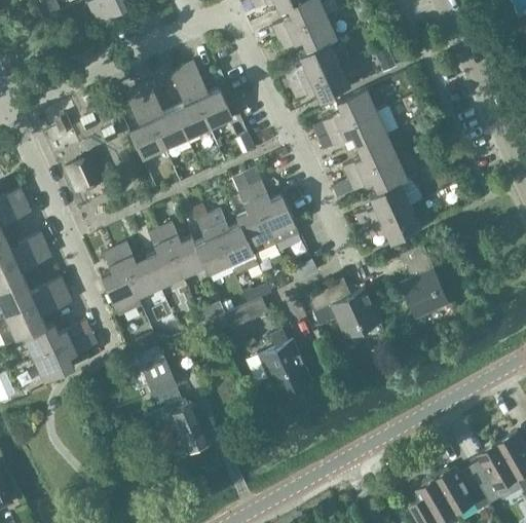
[(87,0),(86,1),(97,24),(126,10),(122,0),(87,0)]
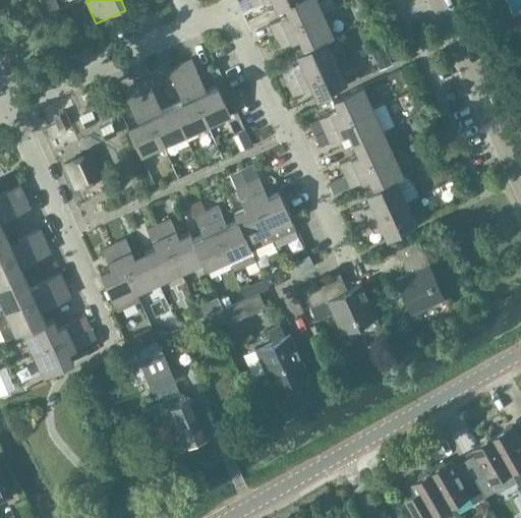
[(284,8),(283,8),(300,0),(248,0),(252,9),(271,1),(276,12),(284,8)]
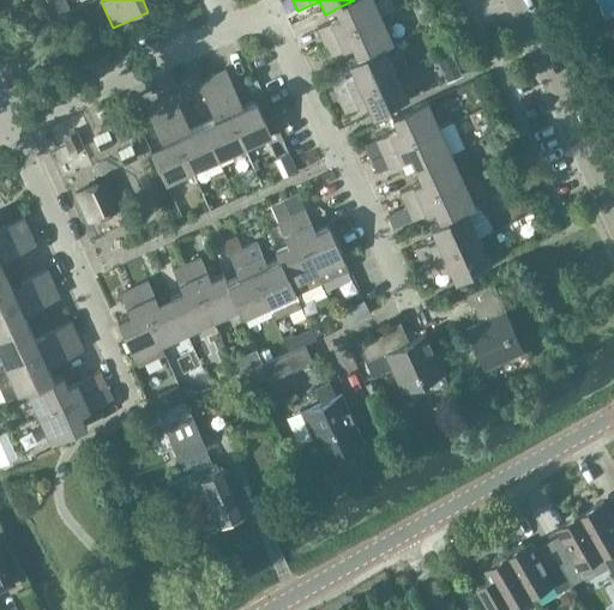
[(354,0),(333,10),(335,10),(339,22),(318,31),(324,46),(381,19),(372,0),(354,0)]
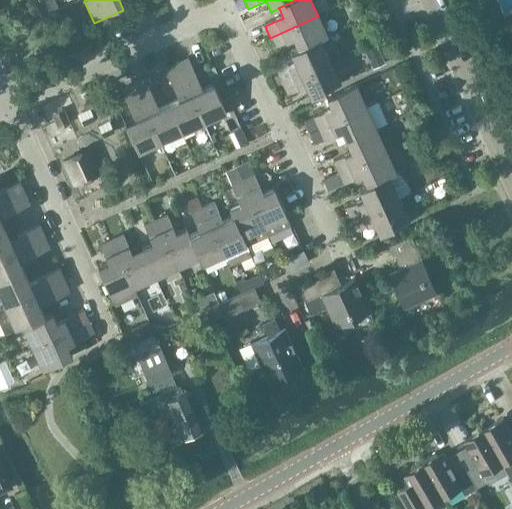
[(361,14),(355,17),(358,25),(365,22),(361,14)]
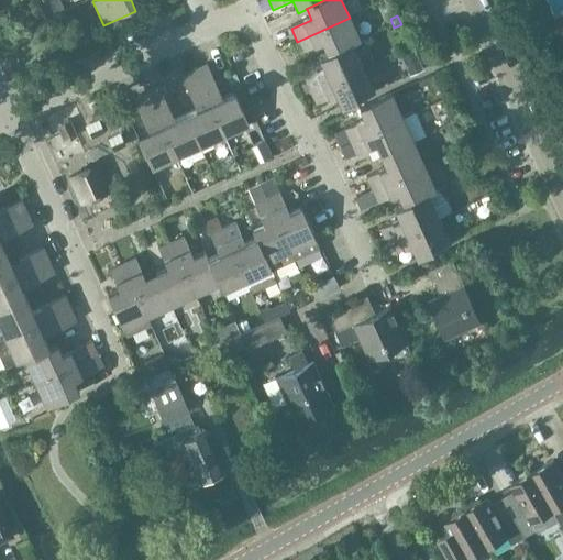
[(350,18),(297,42),(302,55),(323,45),(328,56),(328,57),(352,46),(353,46),(361,43),(350,18)]
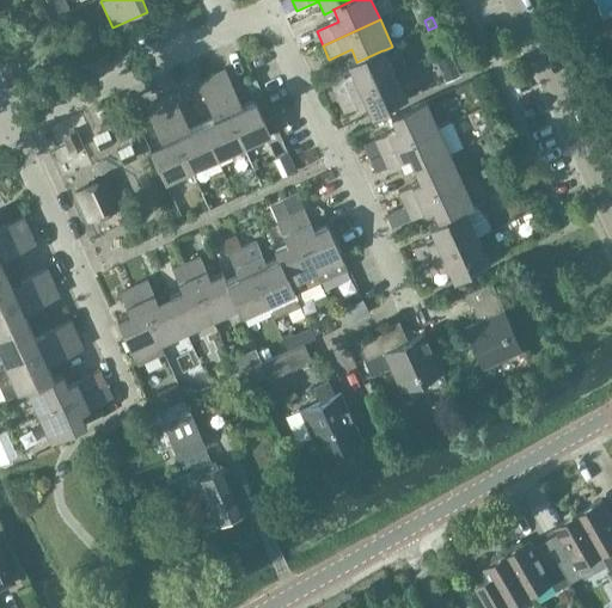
[(356,62),(356,61),(348,65),(353,78),(331,87),(334,92),(337,102),(395,75),(384,50),(383,50),(356,62)]
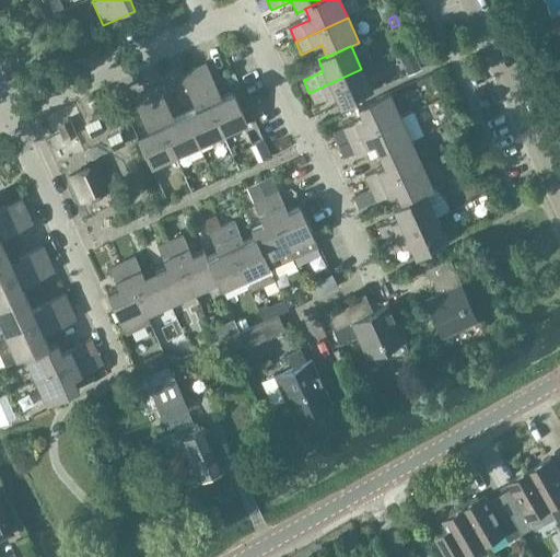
[(417,64),(405,68),(409,78),(421,72),(418,66),(417,64)]
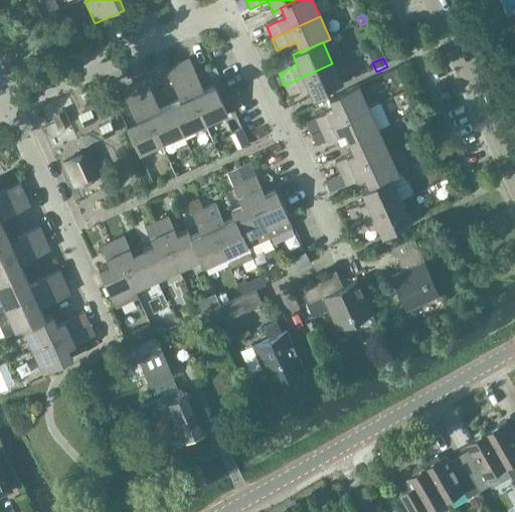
[(190,61),(178,66),(205,127),(227,117),(214,88),(203,92),(190,61)]
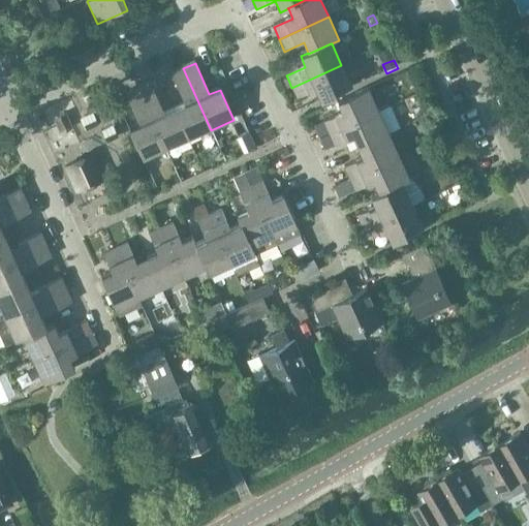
[(341,65),(291,88),(298,100),(316,91),(321,102),(351,89),(341,65)]
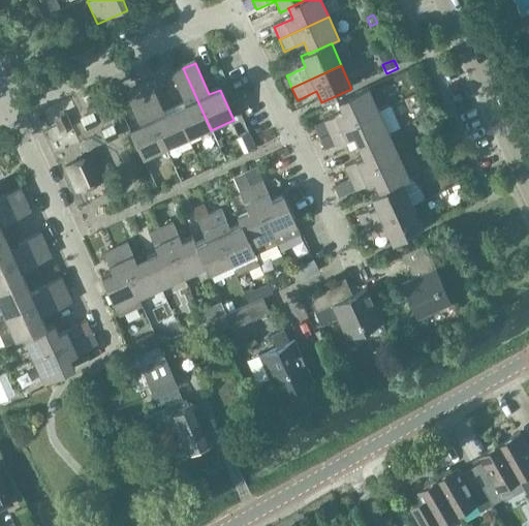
[(188,141),(211,130),(183,68),(170,74),(185,105),(175,111),(188,141)]
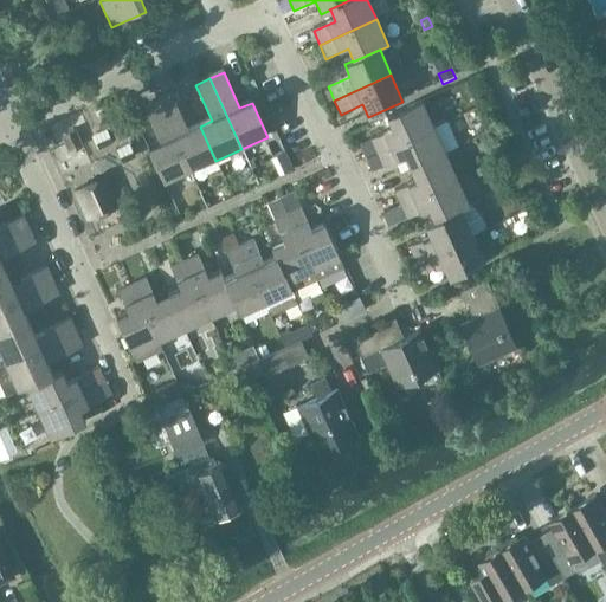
[(252,82),(245,85),(249,95),(257,91),(255,86),(252,82)]
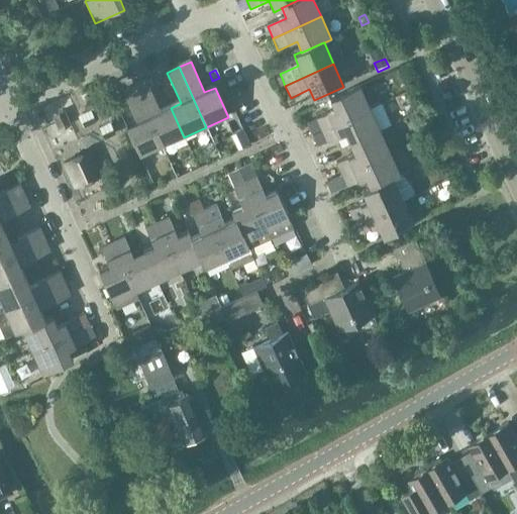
[(282,78),(274,82),(278,89),(285,86),(282,78)]
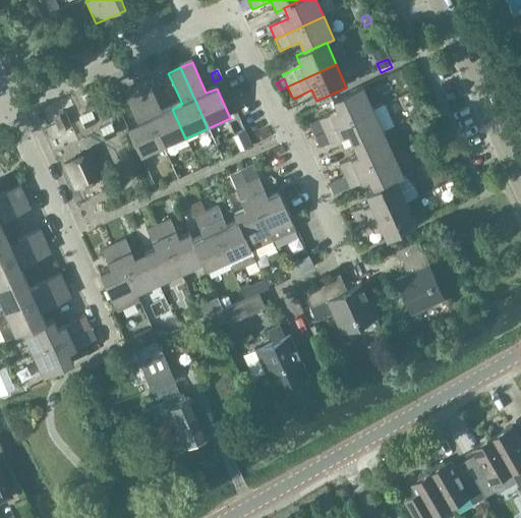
[(148,82),(135,88),(163,149),(185,138),(172,109),(162,113),(148,82)]
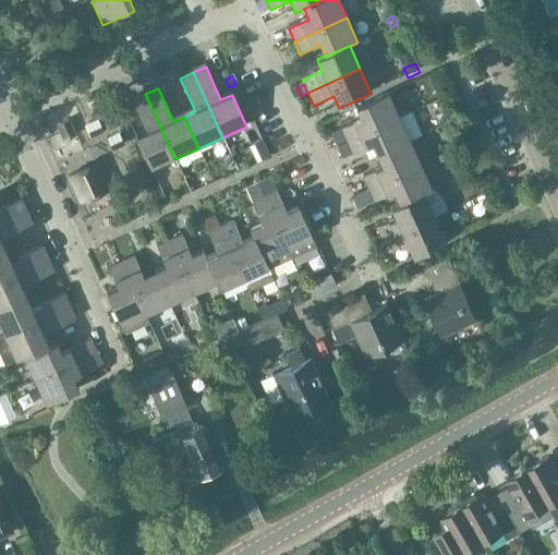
[(145,94),(133,100),(147,133),(136,139),(150,170),(174,159),(145,94)]
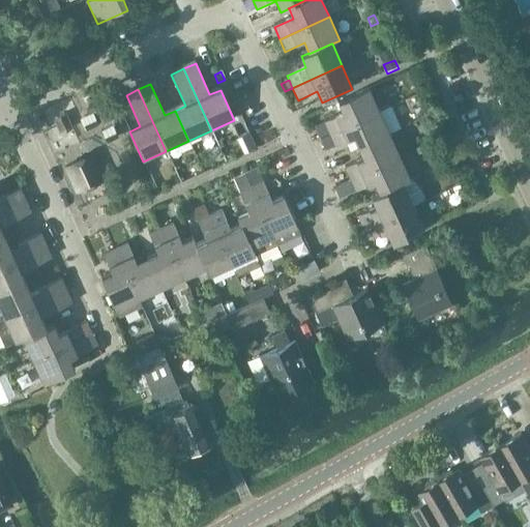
[(344,115),(325,124),(330,136),(379,114),(369,90),(339,105),(344,115)]
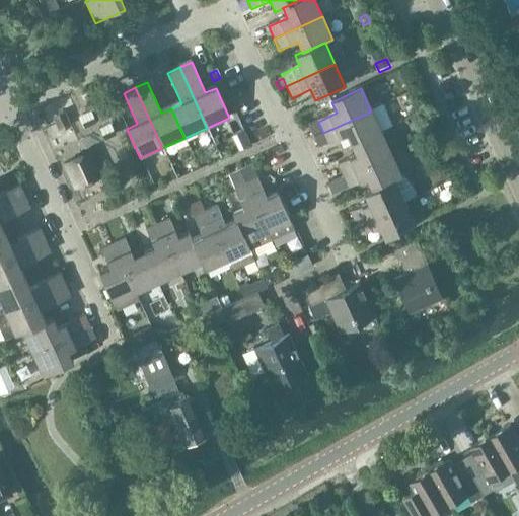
[(84,105),(87,120),(101,117),(98,102),(84,105)]
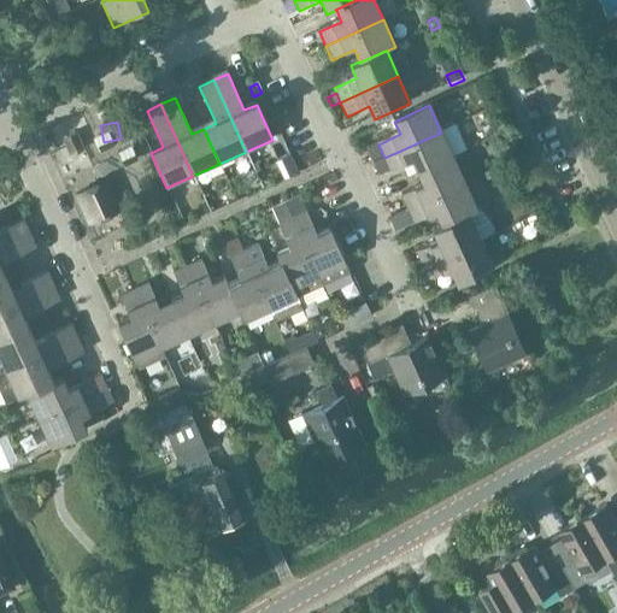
[(491,128),(483,130),(488,141),(495,137),(491,128)]
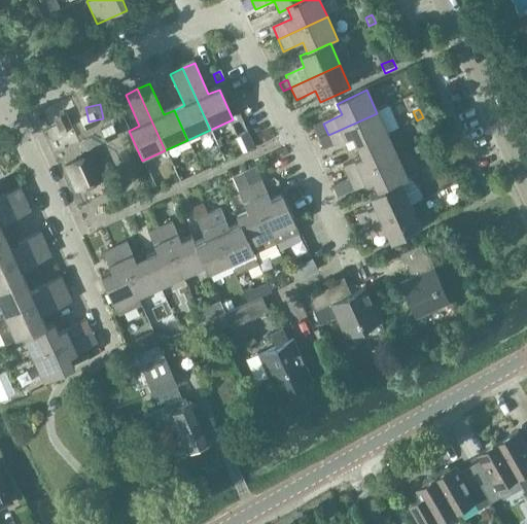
[(387,135),(377,113),(328,135),(334,147),(352,139),(357,149),(387,135)]
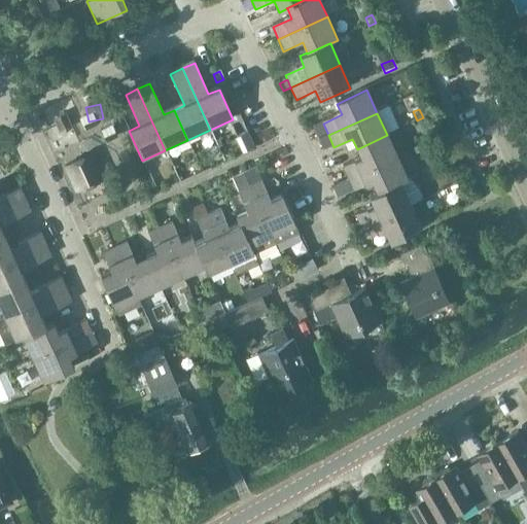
[(323,124),(314,127),(319,139),(328,135),(323,124)]
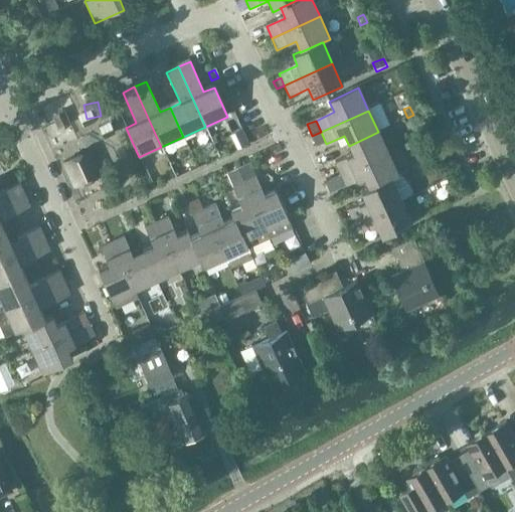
[(321,132),(312,136),(317,148),(326,144),(321,132)]
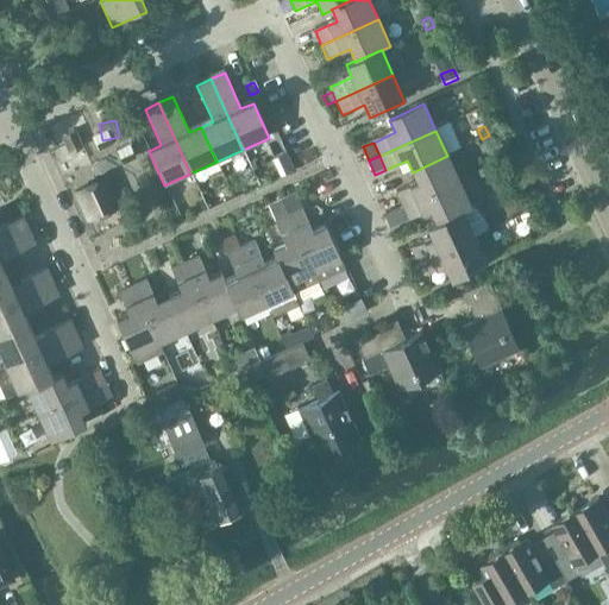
[(396,194),(403,208),(459,182),(447,156),(413,172),(419,184),(396,194)]
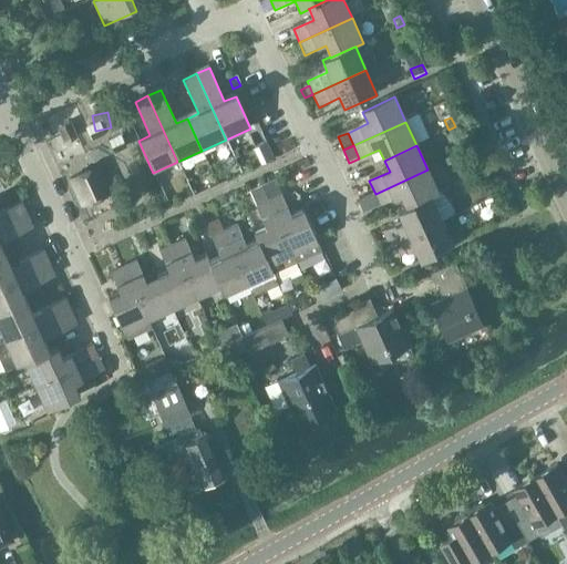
[(99,168),(72,181),(84,207),(111,195),(99,168)]
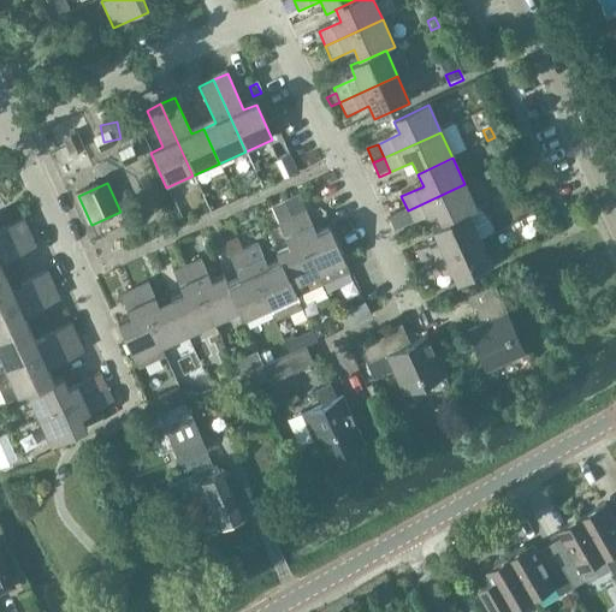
[(477,212),(465,184),(408,211),(414,225),(436,214),(442,226),(442,227),(468,215),(477,212)]
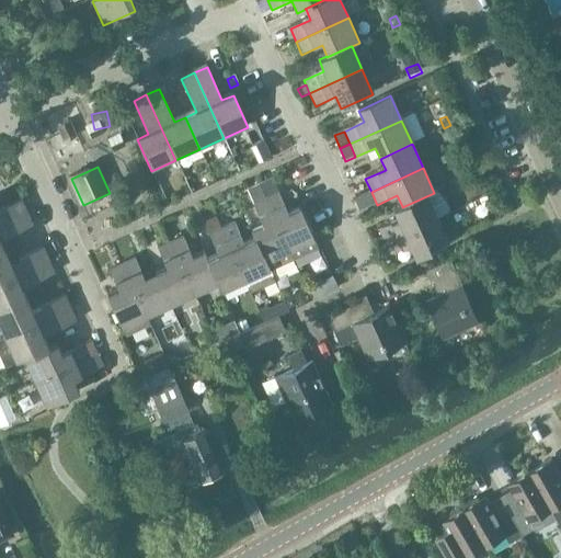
[(248,192),(263,227),(251,231),(254,240),(255,240),(266,264),(267,264),(271,272),(294,261),(266,201),(260,186),(248,192)]
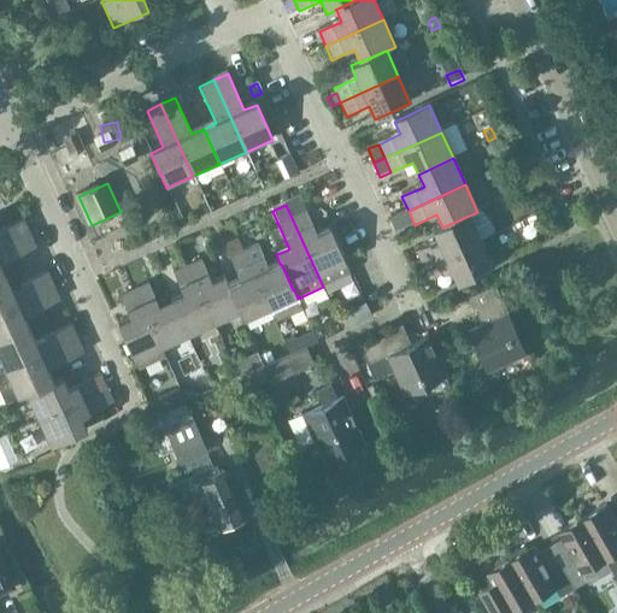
[(409,211),(389,219),(397,234),(415,225),(409,211)]
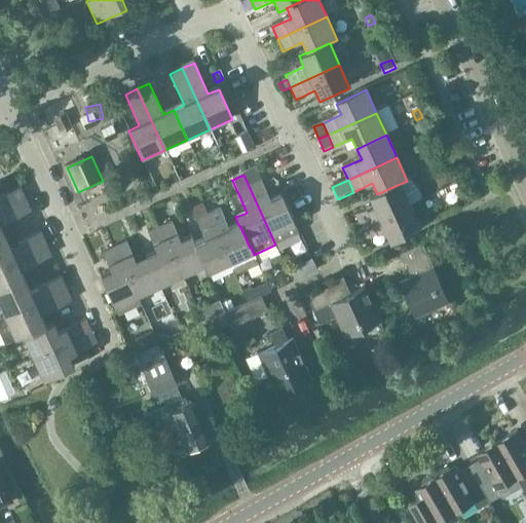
[(379,220),(410,206),(417,202),(407,181),(400,184),(377,194),(377,193),(369,196),(374,208),(355,216),(361,228),(379,220)]
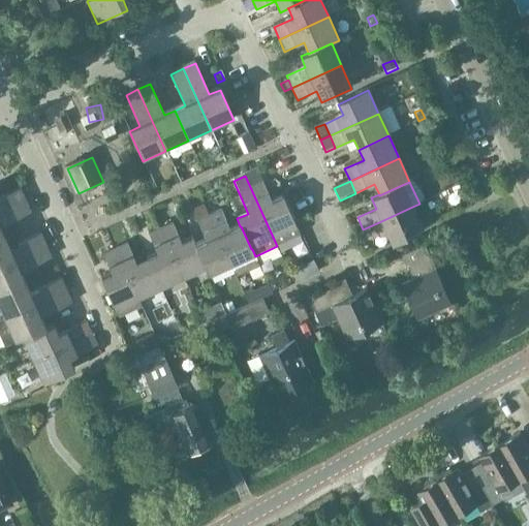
[(283,197),(272,203),(263,184),(251,189),(277,246),(301,236),(283,197)]
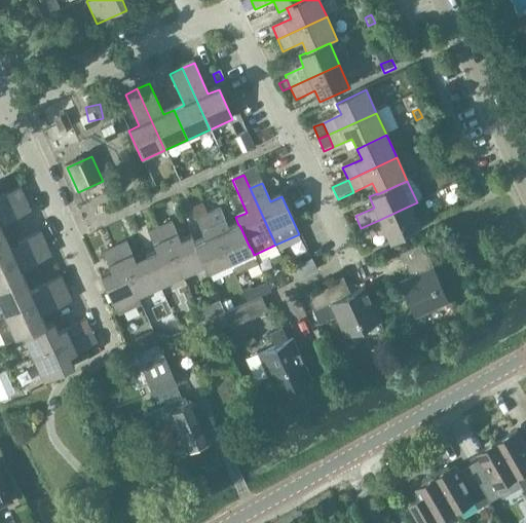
[(0,212),(26,201),(21,189),(0,197),(0,212)]
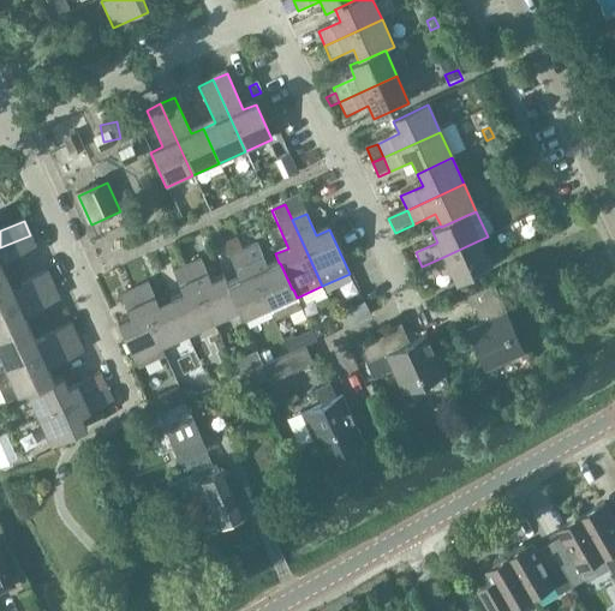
[(0,280),(6,277),(0,265),(37,249),(30,235),(0,247),(0,280)]
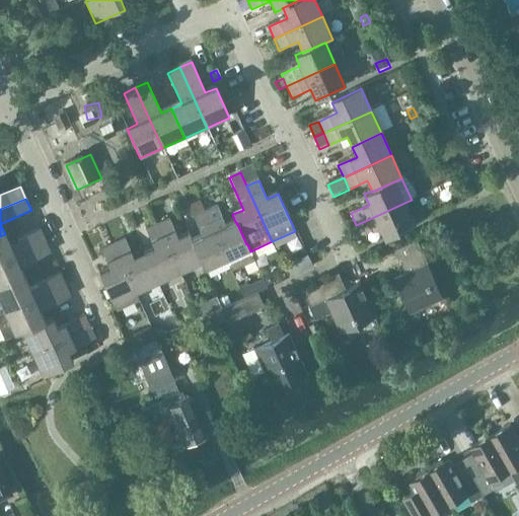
[(415,226),(404,203),(374,217),(356,225),(361,237),(380,228),(385,239),(415,226)]
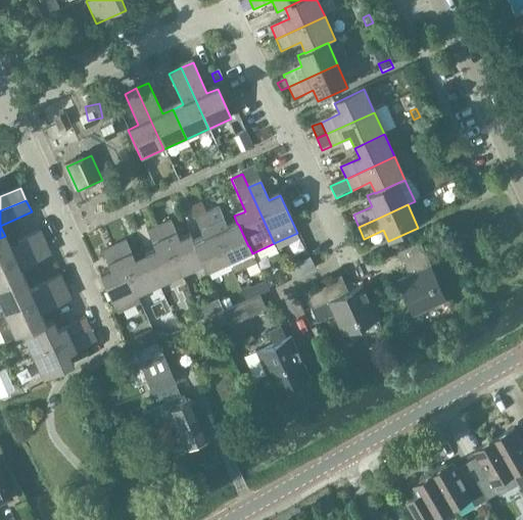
[(153,215),(159,228),(181,277),(203,267),(193,243),(194,243),(190,236),(180,241),(164,208),(153,215)]
